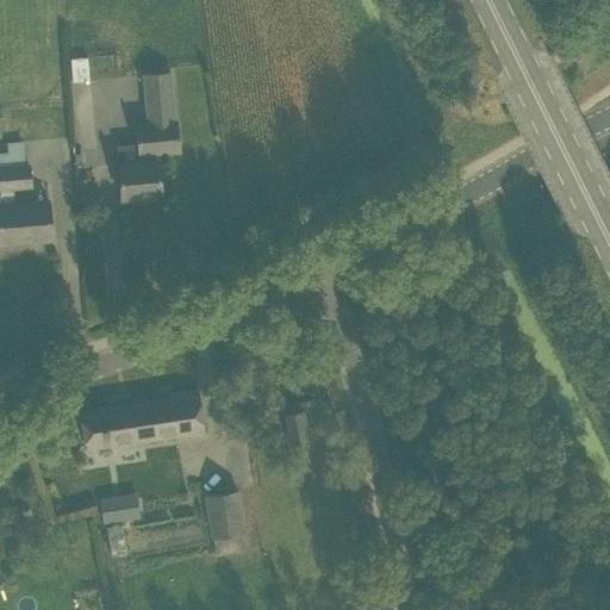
[(72,82),(89,81),(87,56),(69,58),(72,82)]
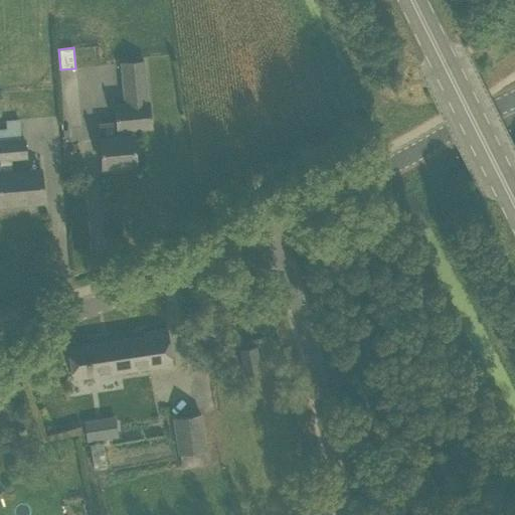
[(147,102),(143,61),(121,63),(125,105),(115,105),(117,130),(119,130),(119,137),(99,139),(102,167),(135,164),(132,129),(150,127),(148,102),(147,102)]
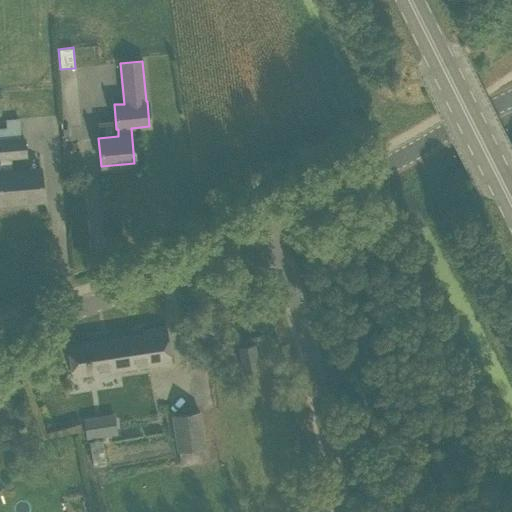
[(40,168),(20,170),(12,171),(11,159),(25,159),(23,139),(0,140),(0,203),(43,200),(40,168)]
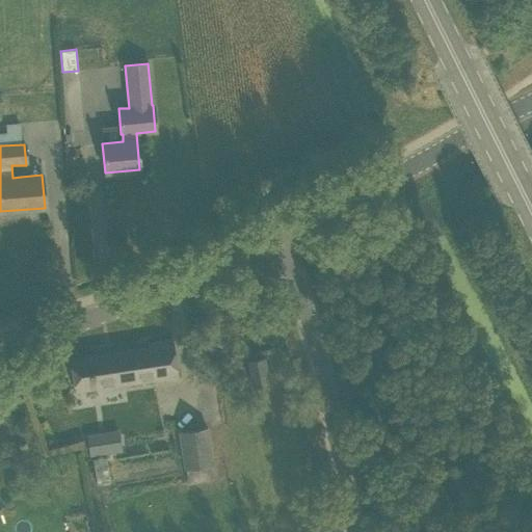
[(148,347),(69,358),(72,379),(74,393),(154,380),(165,378),(178,377),(177,374),(171,339),(147,343),(148,347)]
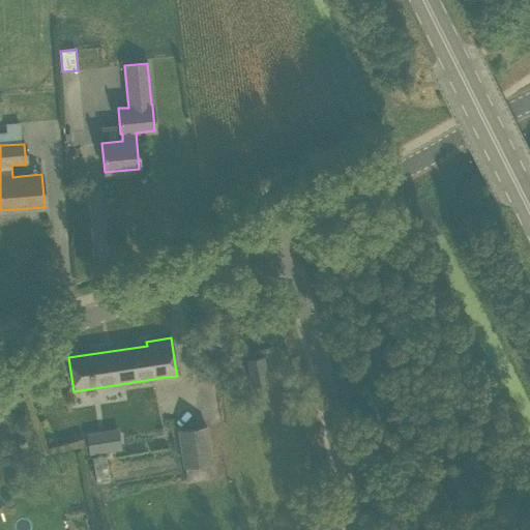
[(262,355),(246,358),(252,386),(267,383),(262,355)]
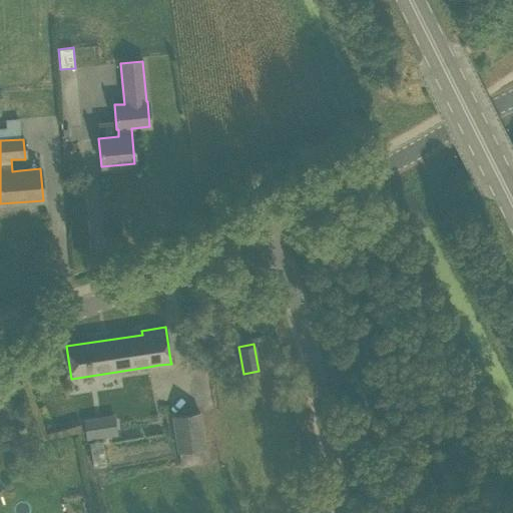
[(172,417),(177,453),(204,449),(199,413),(172,417)]
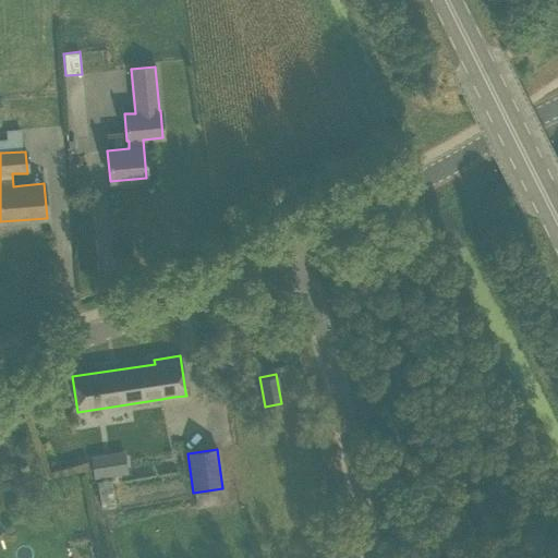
[(101,453),(89,456),(91,464),(93,477),(99,476),(105,476),(101,453)]
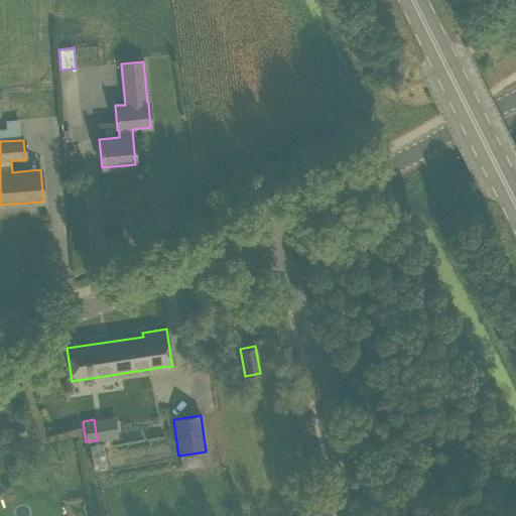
[(185,467),(212,462),(210,452),(183,457),(185,467)]
